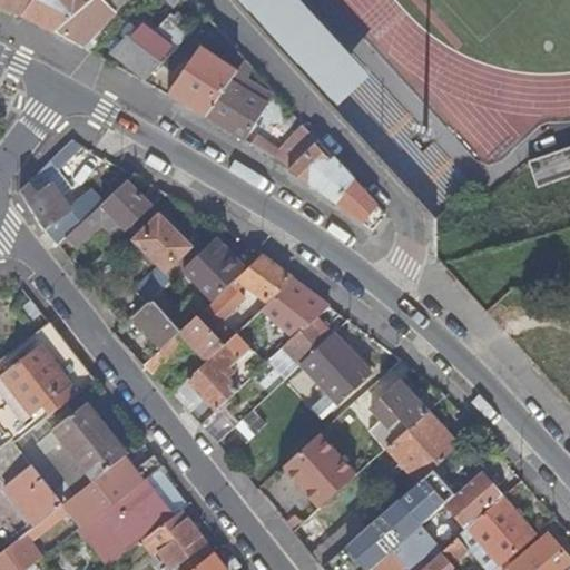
[(0,0),(0,6),(22,16),(32,0),(0,0)]
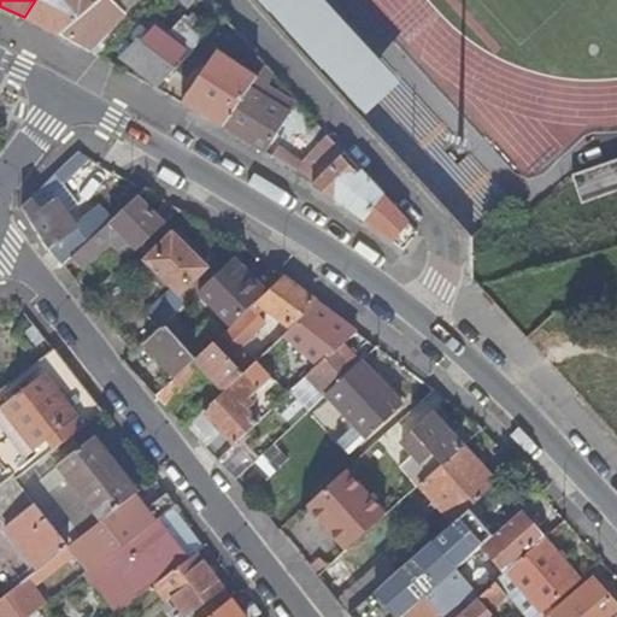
[(35,0),(24,17),(62,36),(101,0),(35,0)]
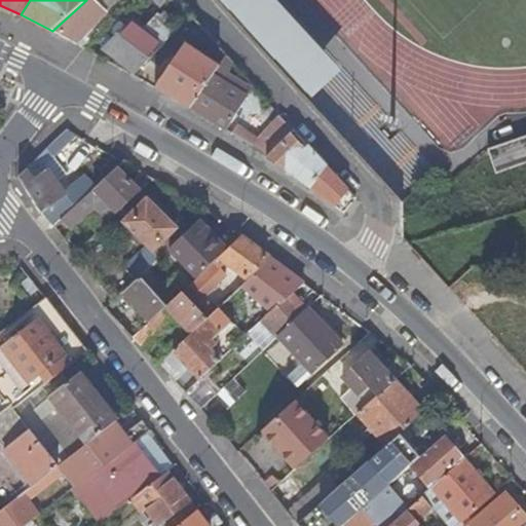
[(86,0),(52,31),(76,43),(118,0),(86,0)]
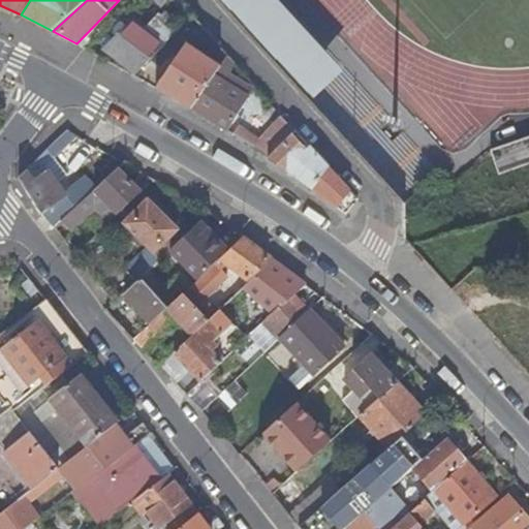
[(217,0),(405,205),(437,176),(278,0),(217,0)]
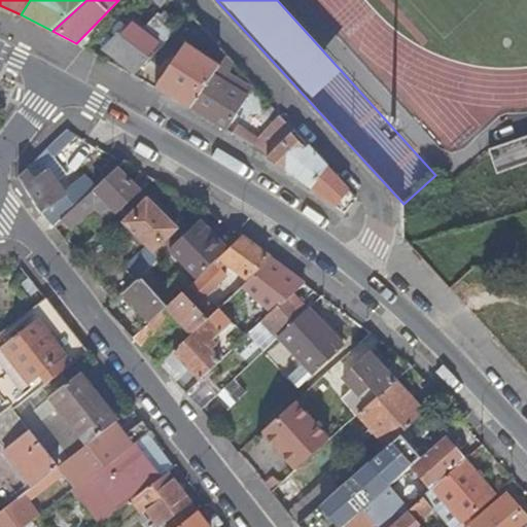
[(104,48),(135,73),(172,34),(155,18),(144,28),(134,20),(104,48)]
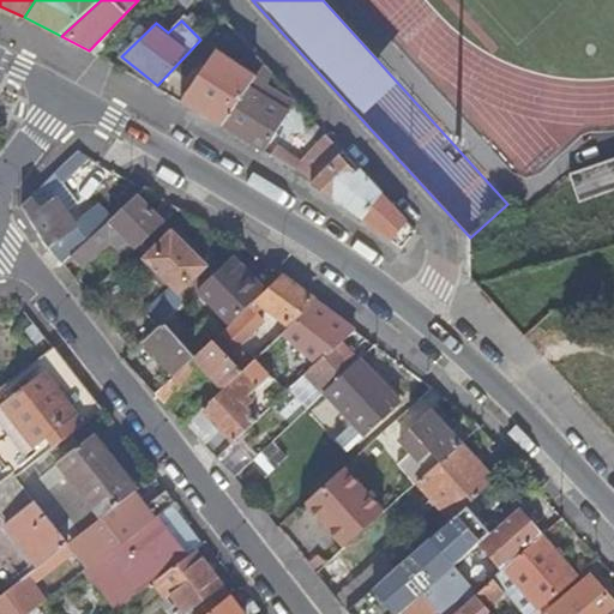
[(217,50),(182,102),(205,116),(222,126),(253,79),(256,76),(217,50)]
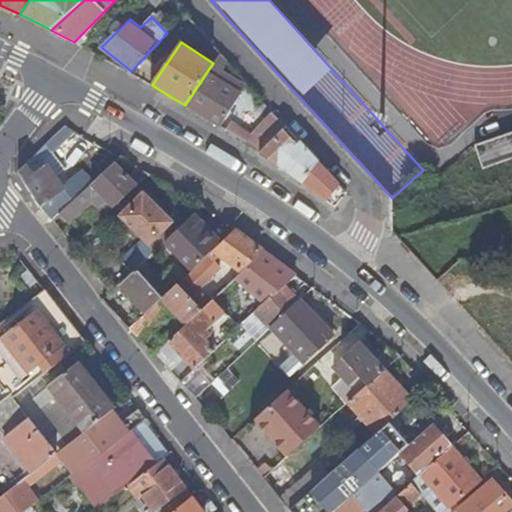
[(229,63),(220,53),(213,63),(211,66),(220,76),(229,63)]
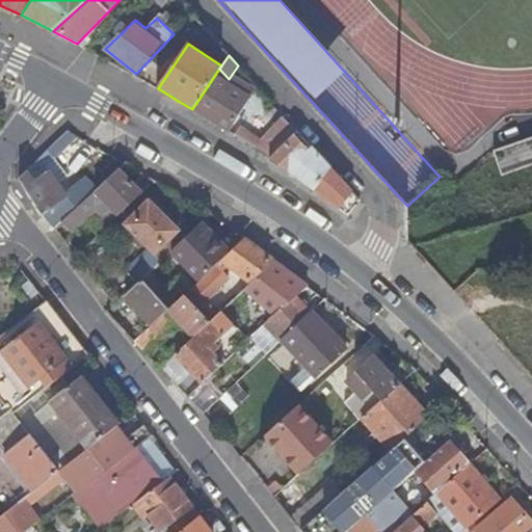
[(219,69),(192,109),(214,122),(230,131),(248,101),(224,86),(229,79),(219,69)]
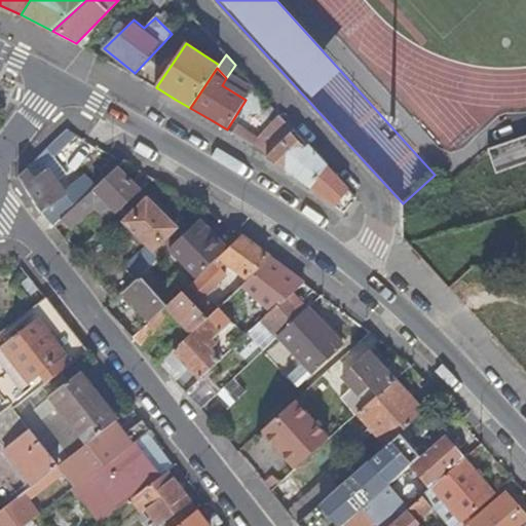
[(235,126),(232,134),(269,156),(294,132),(279,116),(257,139),(235,126)]
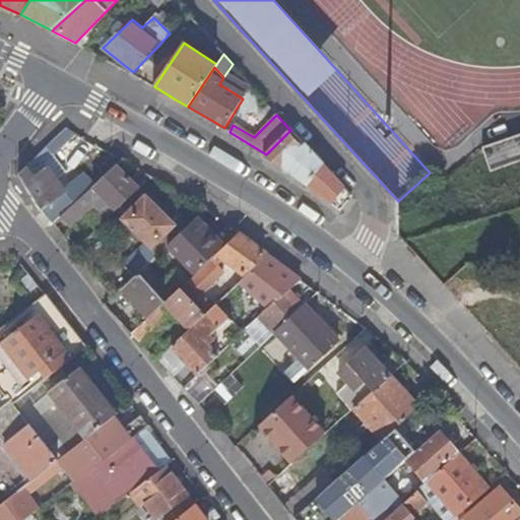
[(290,130),(266,154),(265,155),(340,209),(351,196),(312,154),(290,130)]
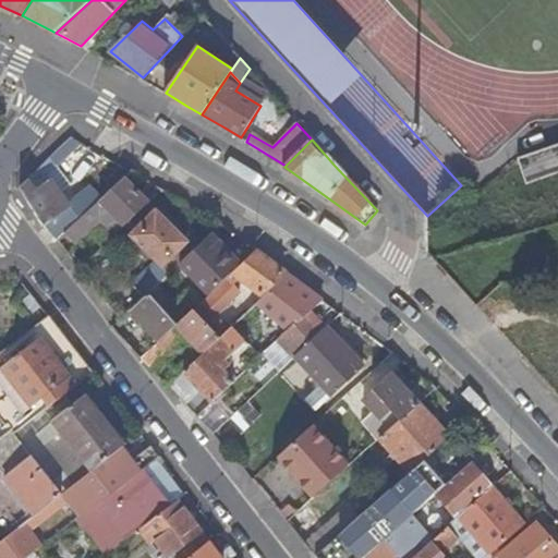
[(557,147),(517,164),(526,190),(557,177),(557,147)]
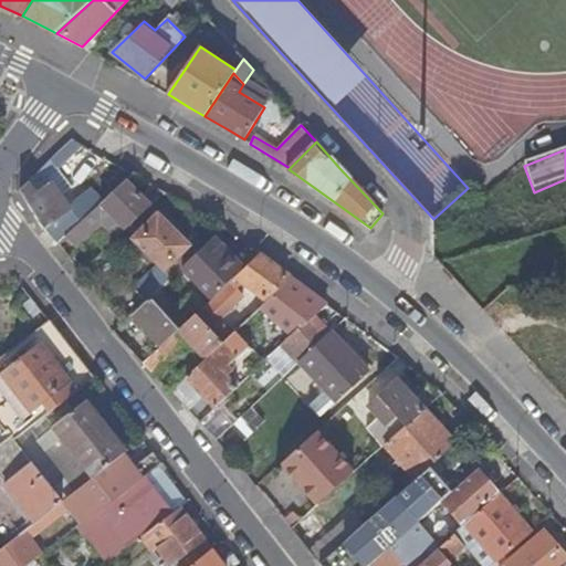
[(46,166),(30,181),(35,190),(50,180),(55,175),(46,166)]
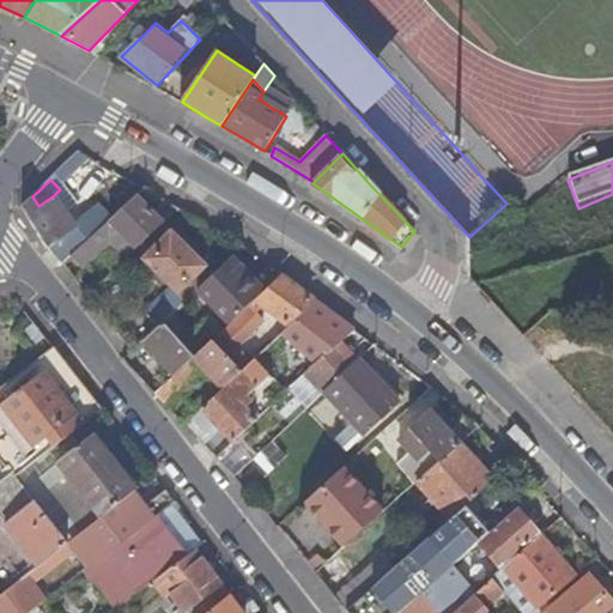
[(38,206),(32,196),(23,206),(50,249),(79,229),(54,195),(38,206)]
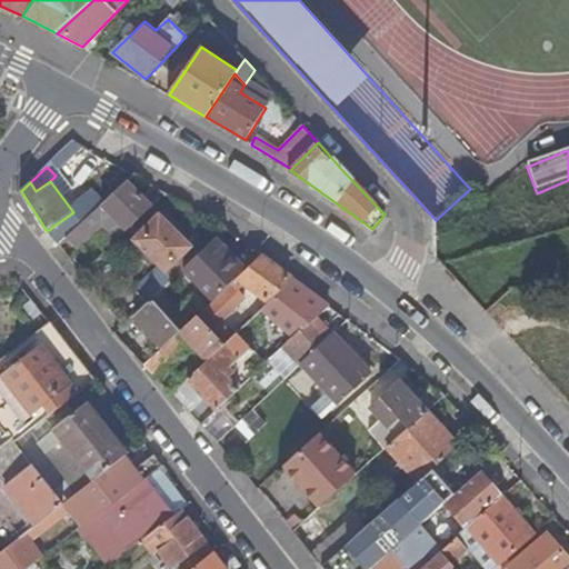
[(99,207),(68,237),(78,248),(103,225),(98,218),(102,213),(108,209),(113,215),(128,230),(129,229),(152,208),(126,181),(99,207)]
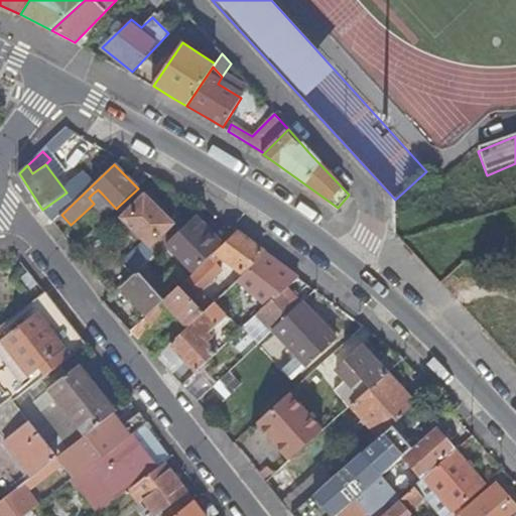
[(67,192),(42,210),(51,224),(61,215),(90,187),(83,179),(67,192)]
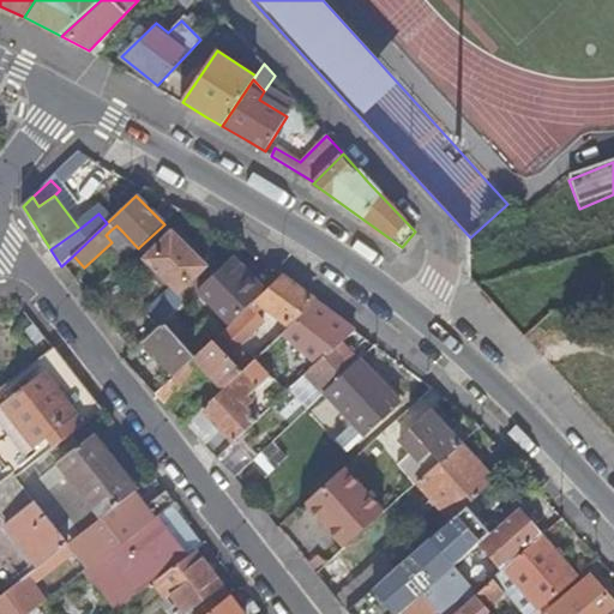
[(206,266),(164,224),(139,247),(148,256),(144,259),(155,270),(151,274),(156,280),(161,276),(170,287),(143,311),(157,327),(163,321),(173,313),(186,301),(179,294),(206,266)]
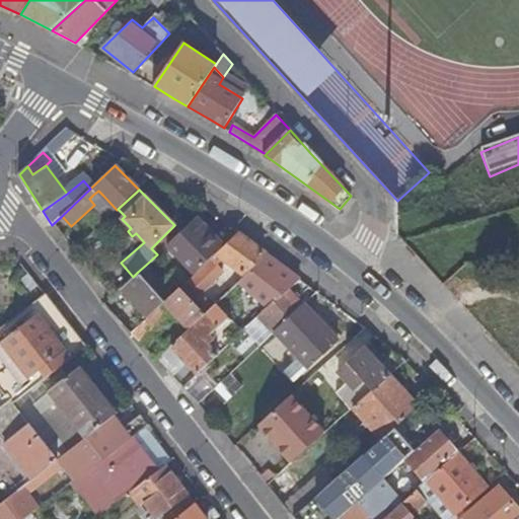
[(98,191),(93,195),(98,201),(103,196),(98,191)]
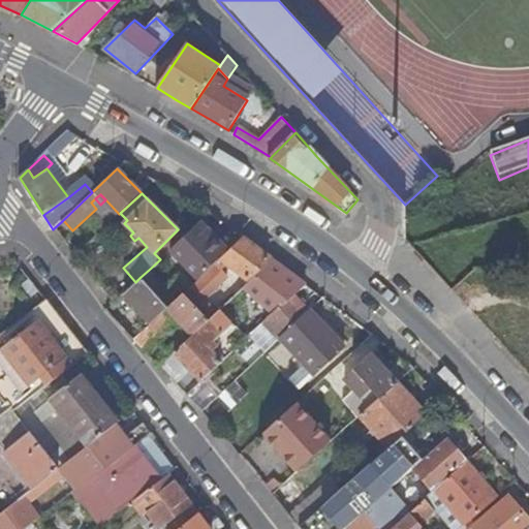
[(228,251),(200,221),(170,250),(199,280),(217,262),(228,251)]
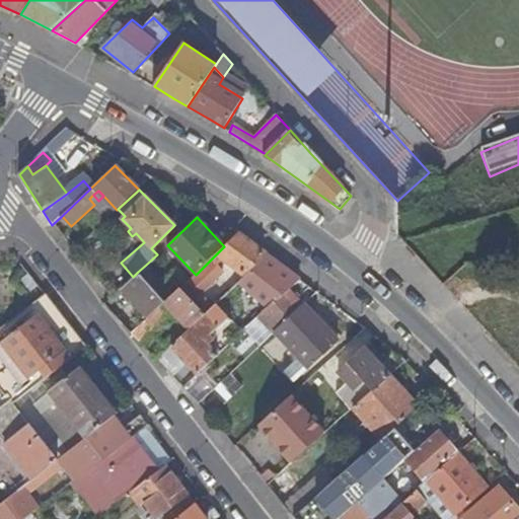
[(264,252),(238,233),(224,246),(213,257),(218,265),(224,257),(242,274),(264,252)]
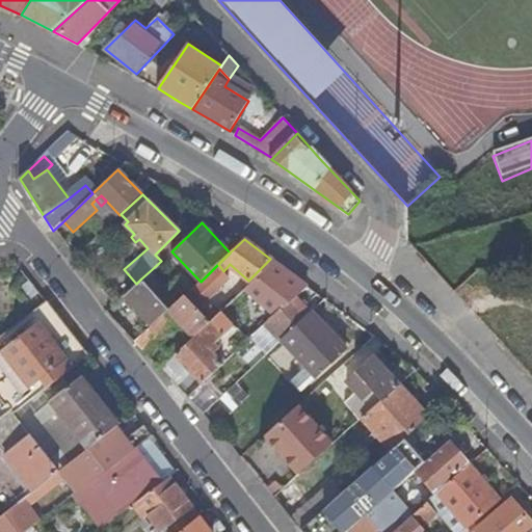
[(265,315),(271,320),(297,297),(308,287),(274,262),(245,289),(262,304),(259,309),(265,315)]
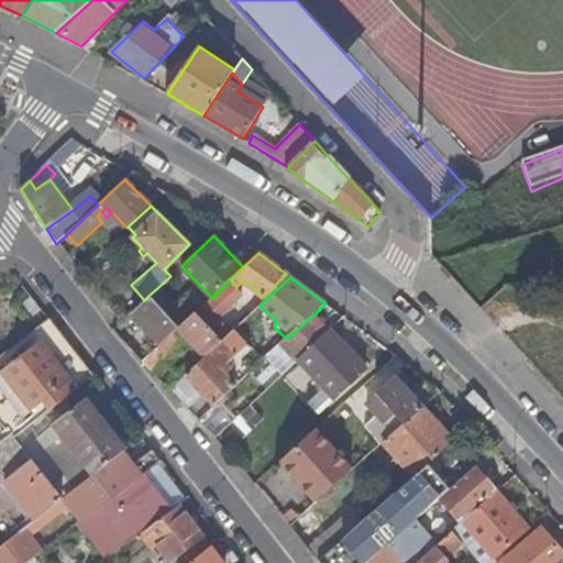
[(207,305),(220,319),(244,295),(236,287),(231,279),(207,305)]
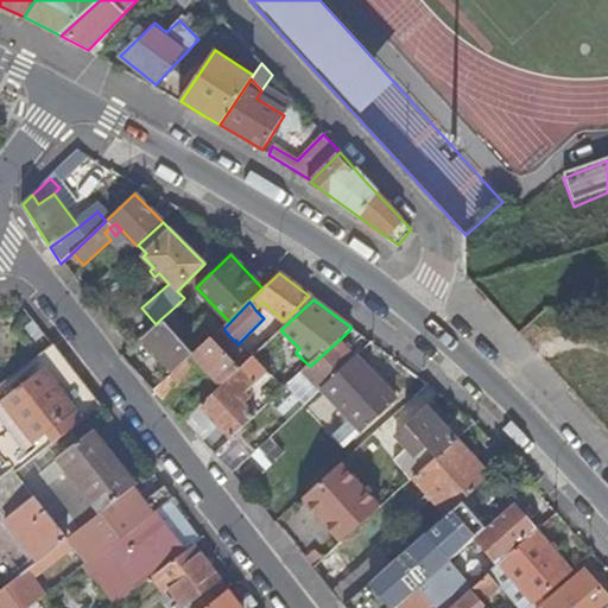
[(203,344),(171,310),(162,318),(192,354),(203,344)]
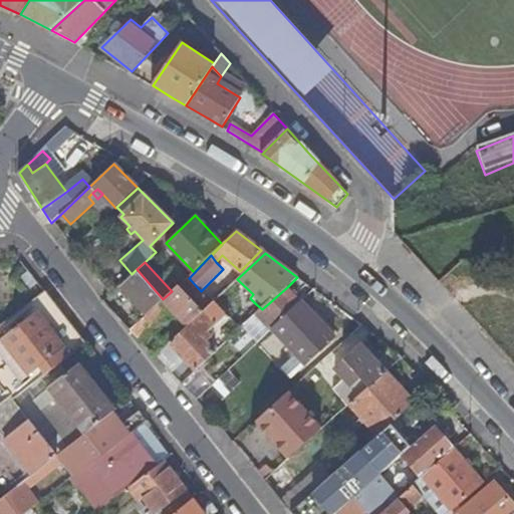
[(137,269),(132,274),(120,284),(148,313),(163,299),(137,269)]
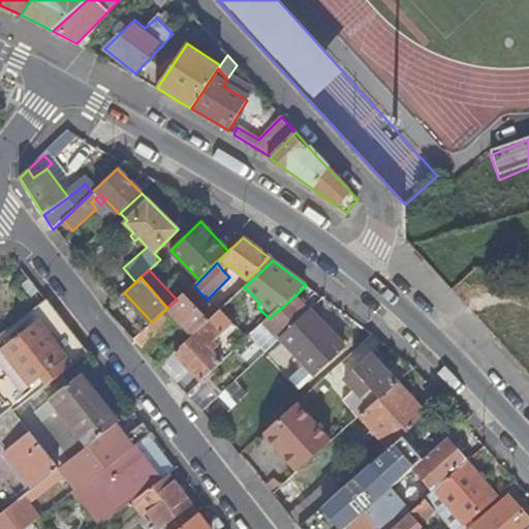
[(184,292),(210,319),(218,312),(207,300),(194,286),(193,285),(192,284),(184,292)]
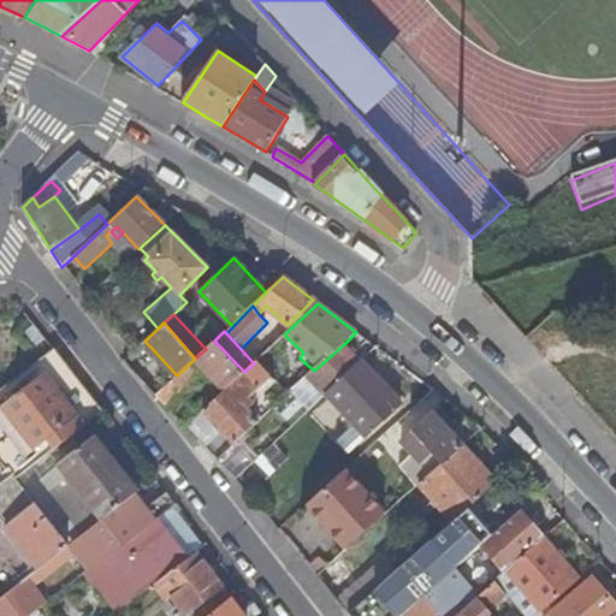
[(177,375),(158,395),(166,403),(194,378),(203,369),(208,374),(224,391),(244,372),(214,341),(206,349),(195,359),(177,375)]
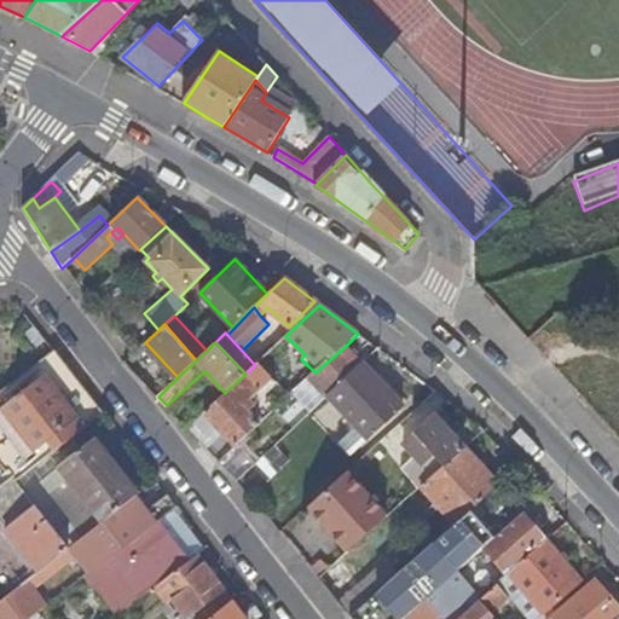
[(311,379),(328,397),(363,364),(362,364),(346,346),(316,372),(311,379)]
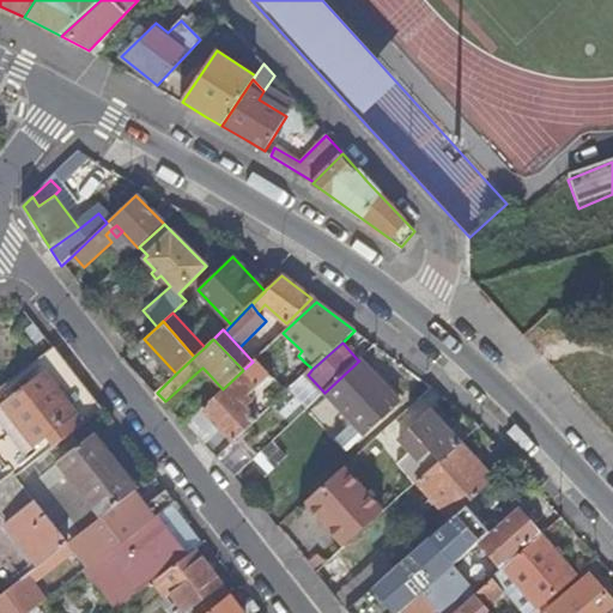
[(256,358),(271,374),(287,393),(293,388),(286,380),(263,351),(256,358)]
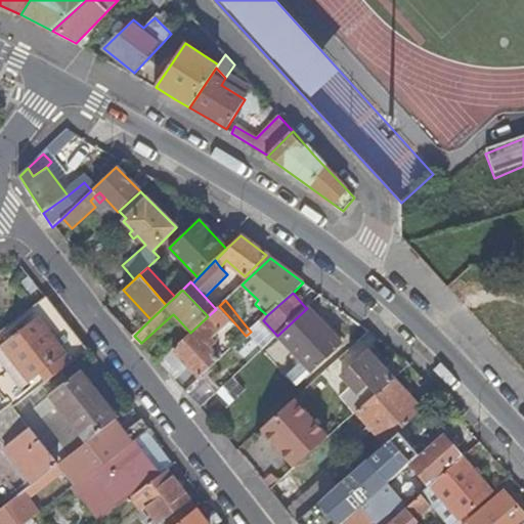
[(190,333),(173,349),(190,367),(201,378),(221,358),(211,347),(219,340),(215,335),(231,319),(219,306),(216,309),(208,316),(190,333)]
